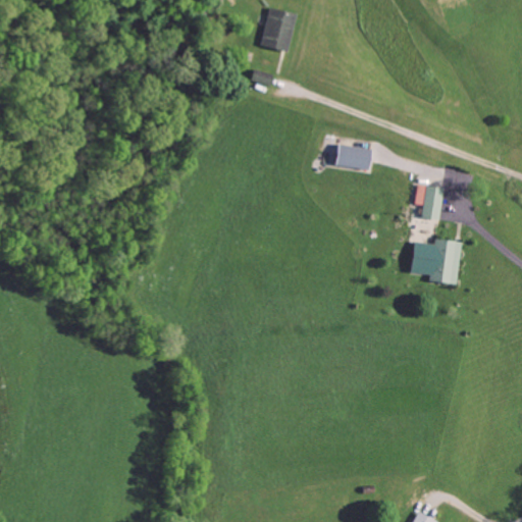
[(271,7),(259,45),(285,53),(298,16),(271,7)]
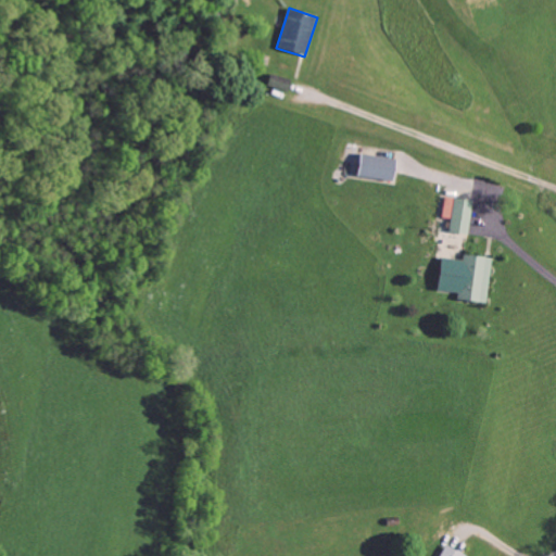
[(287,91),(291,80),(272,74),(267,85),(287,91)]
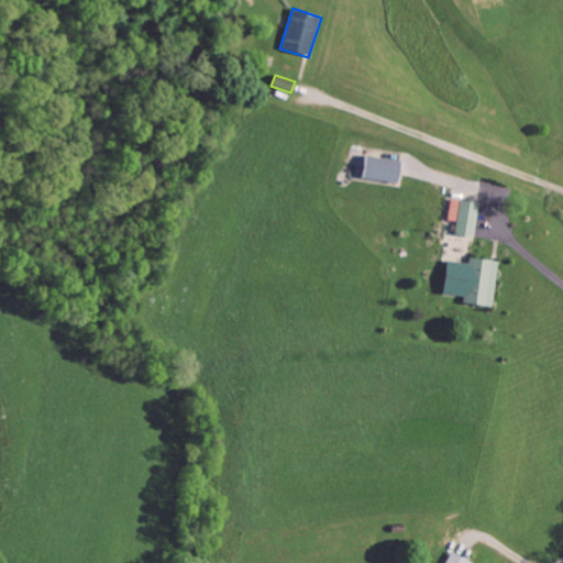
[(366,154),(362,178),(396,184),(399,165),(400,159),(366,154)]
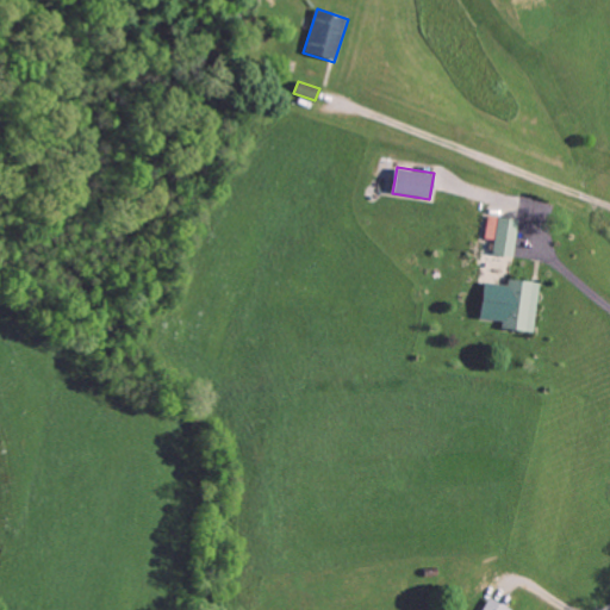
[(489,217),(486,240),(493,240),(491,255),(515,259),(520,222),(489,217)]
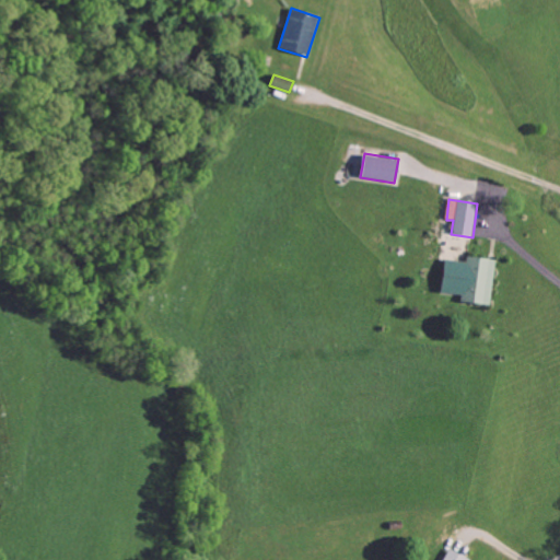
[(468,258),(463,304),(491,307),(497,261),(468,258)]
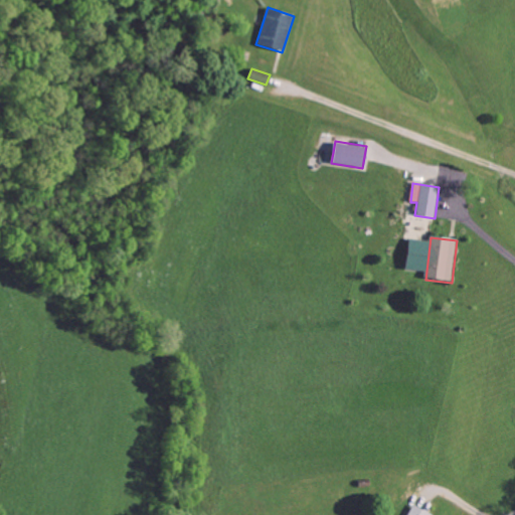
[(405,514),(427,514),(428,514),(410,506),(405,514)]
